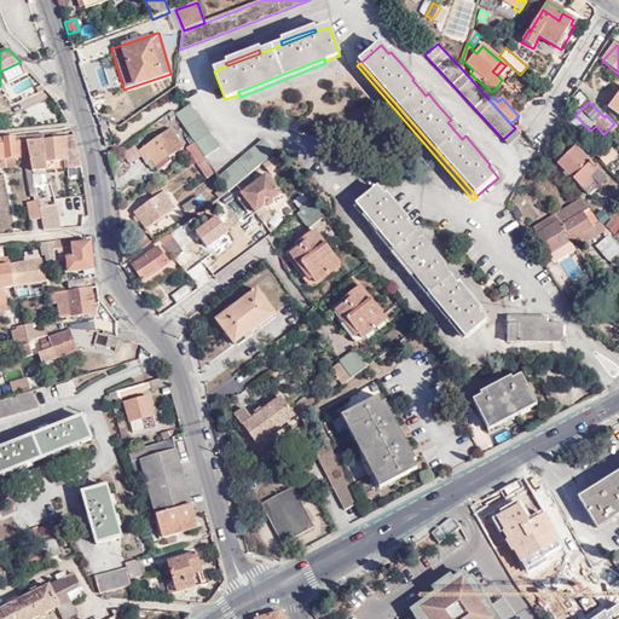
[(219,148),(191,105),(175,116),(196,144),(201,151),(206,157),(219,148)]
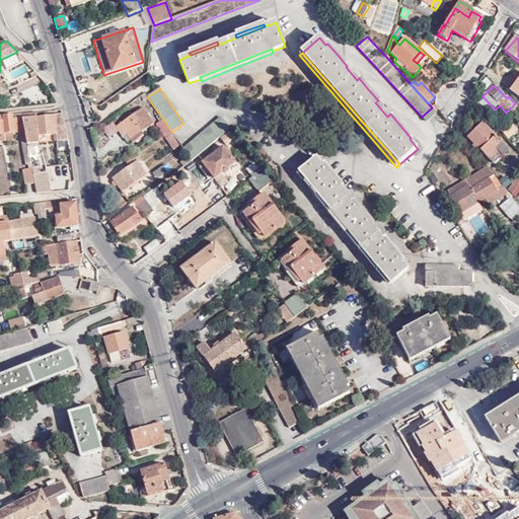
[(154,124),(143,108),(116,128),(113,124),(103,130),(112,141),(121,135),(123,136),(124,135),(133,144),(144,137),(140,133),(154,124)]
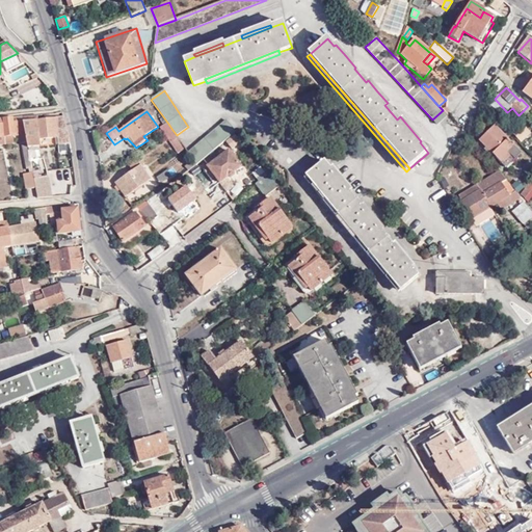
[(59,143),(70,143),(69,136),(63,115),(37,118),(37,113),(23,115),(27,138),(28,148),(40,145),(40,139),(54,138),(54,137),(58,137),(59,143)]
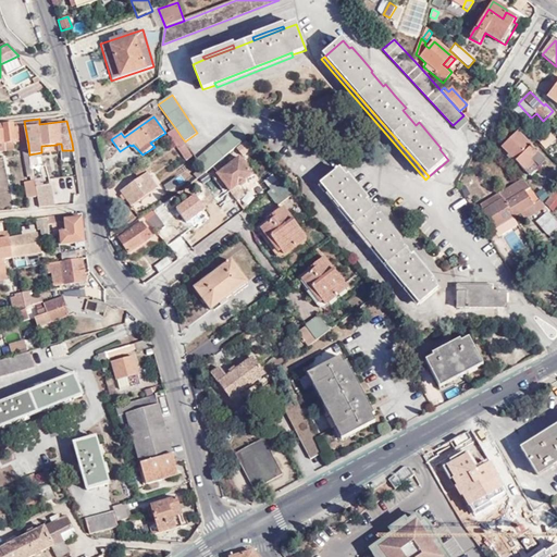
[(22,147),(28,145),(24,121),(0,123),(0,141),(12,140),(21,139),(22,147)]
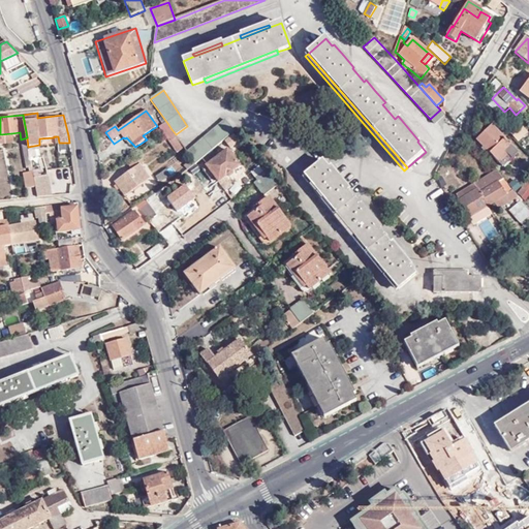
[(187,152),(196,164),(235,131),(224,120),(187,152)]
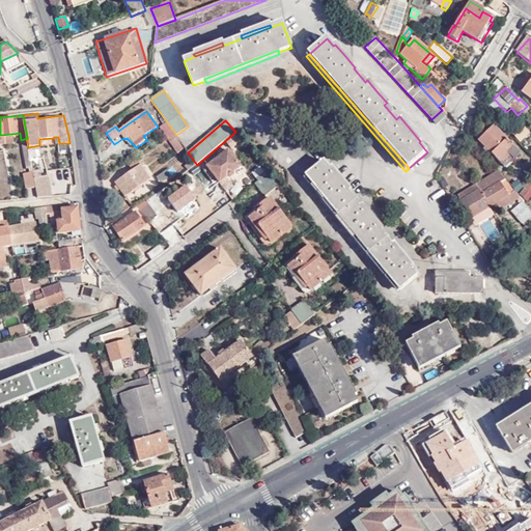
[(172,130),(168,123),(160,129),(165,136),(172,130)]
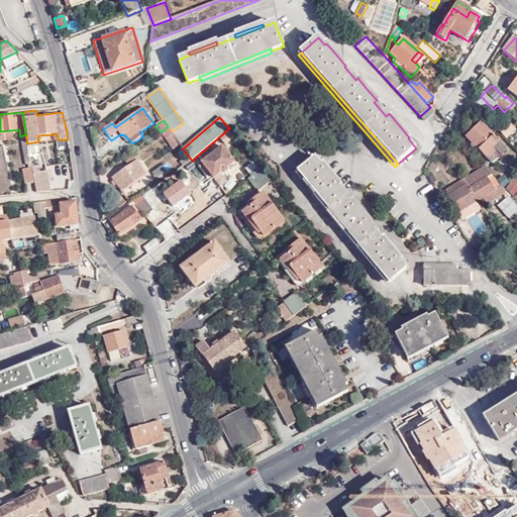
[(492,165),(506,150),(481,122),(467,136),(488,159),(487,160),(492,165)]
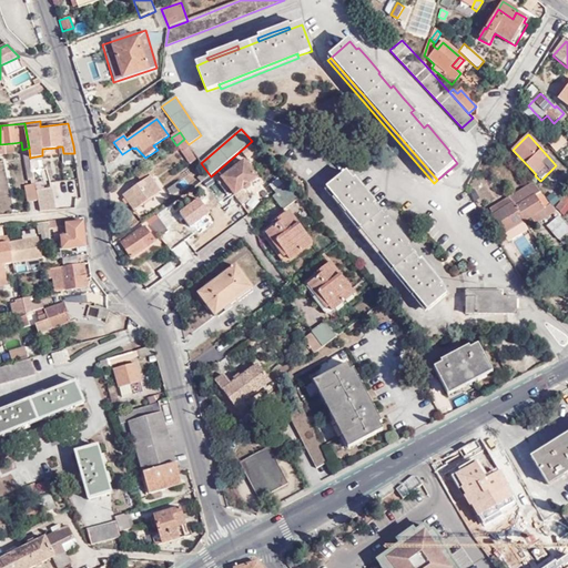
[(193,151),(189,144),(184,139),(176,145),(181,150),(183,148),(189,155),(193,151)]
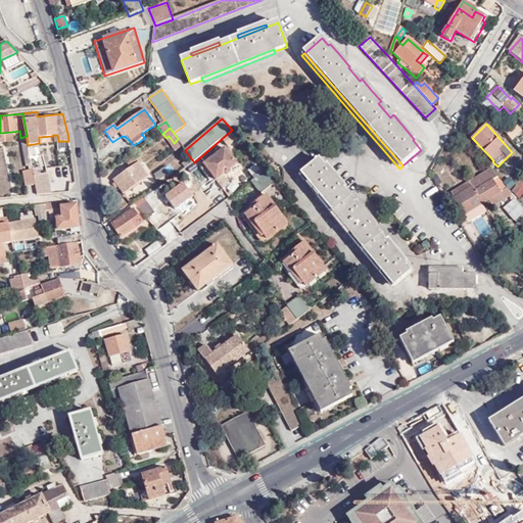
[(0,141),(12,140),(11,132),(0,133),(0,141)]
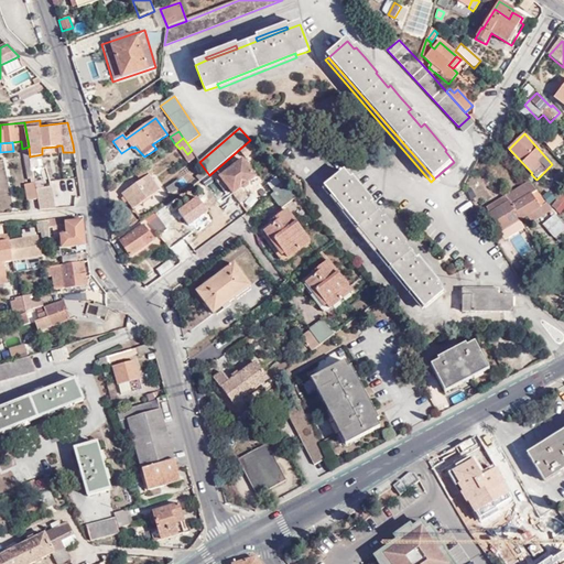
[(253,148),(250,143),(240,151),(245,156),(253,148)]
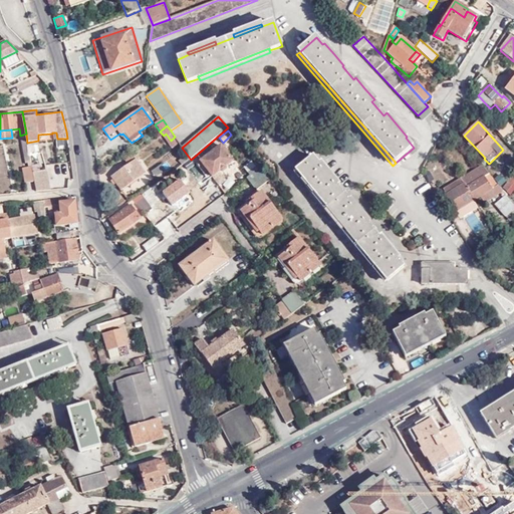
[(30,162),(27,143),(26,134),(20,136),(25,163),(27,162),(30,162)]
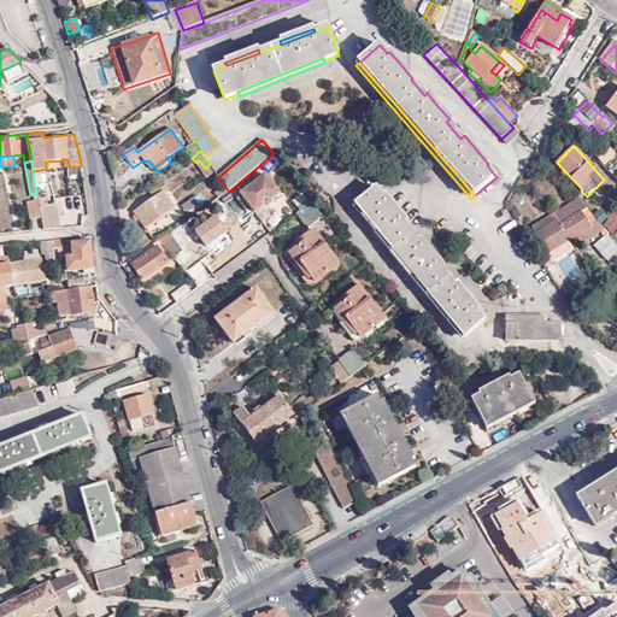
[(280,193),(266,174),(236,198),(251,217),(280,193)]
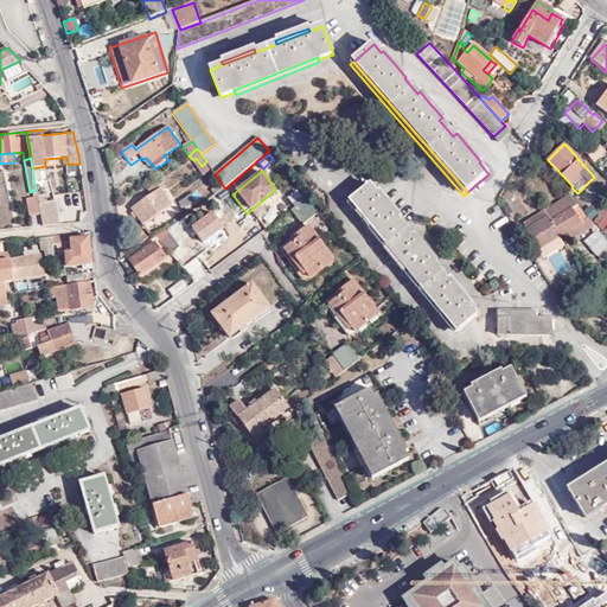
[(172,204),(155,180),(142,190),(148,197),(134,208),(145,223),(172,204)]
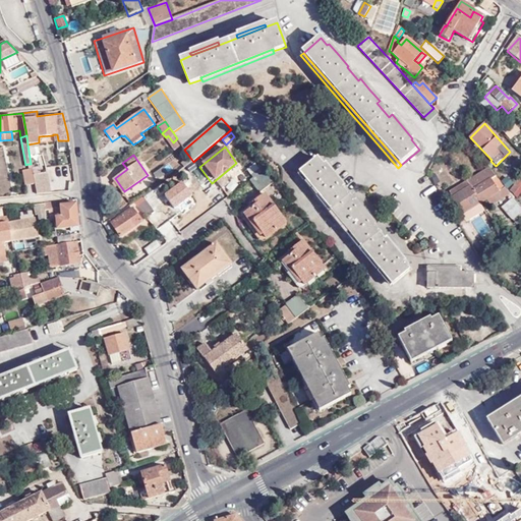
[(303,172),(394,284),(409,271),(404,264),(407,262),(396,248),(387,237),(385,238),(373,225),(375,224),(366,212),(357,200),(354,203),(343,188),(345,186),(336,174),(326,163),(323,166),(319,160),(303,172)]
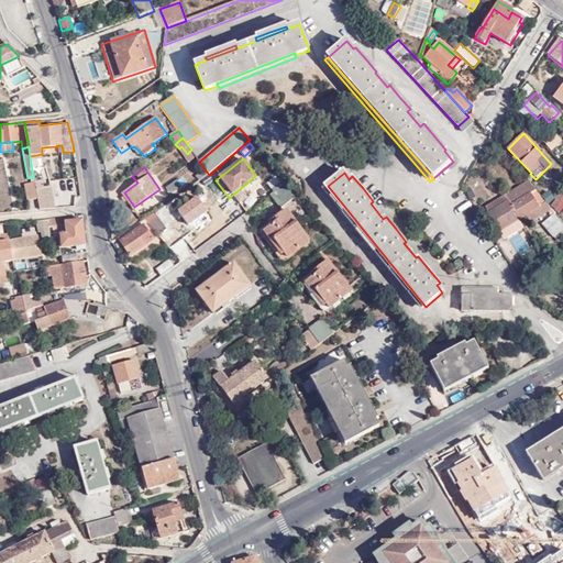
[(37,198),(35,188),(33,177),(30,177),(30,181),(24,183),(28,200),(37,198)]
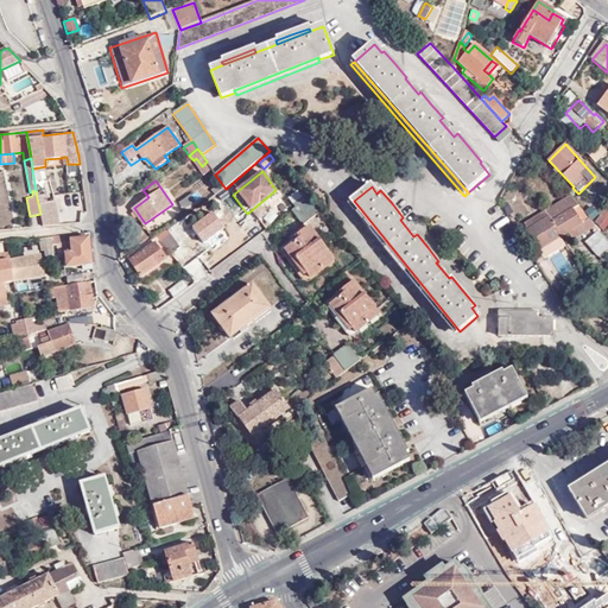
[(570,197),(546,211),(561,236),(569,232),(574,241),(596,227),(593,222),(570,197)]
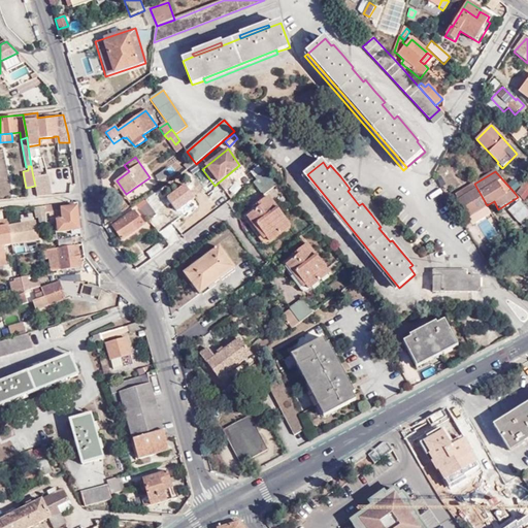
[(256,183),(267,196),(281,186),(270,173),(256,183)]
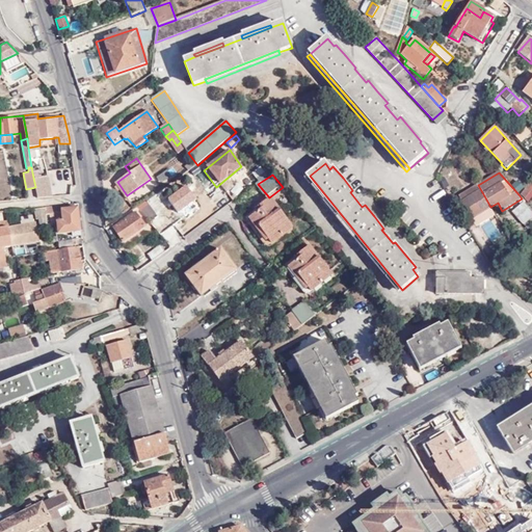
[(37,197),(52,196),(48,176),(33,178),(35,187),(37,197)]
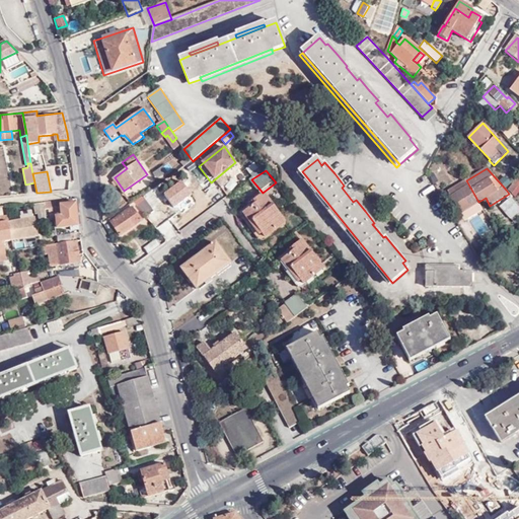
[(388,286),(392,283),(302,171),(298,174),(388,286)]
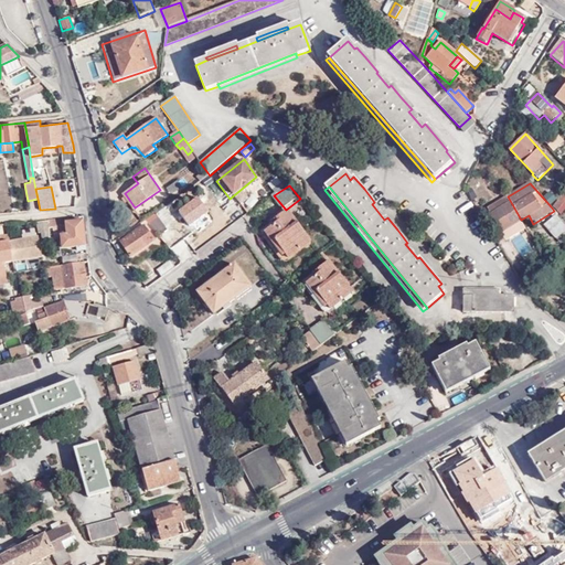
[(560,210),(564,202),(564,190),(555,204),(560,210)]
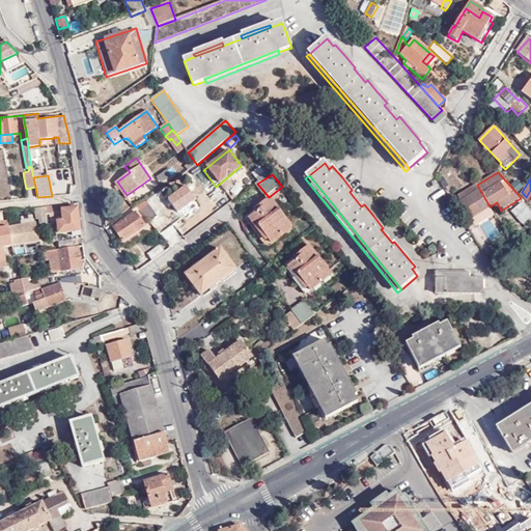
[(490,206),(477,185),(457,197),(471,218),(490,206)]
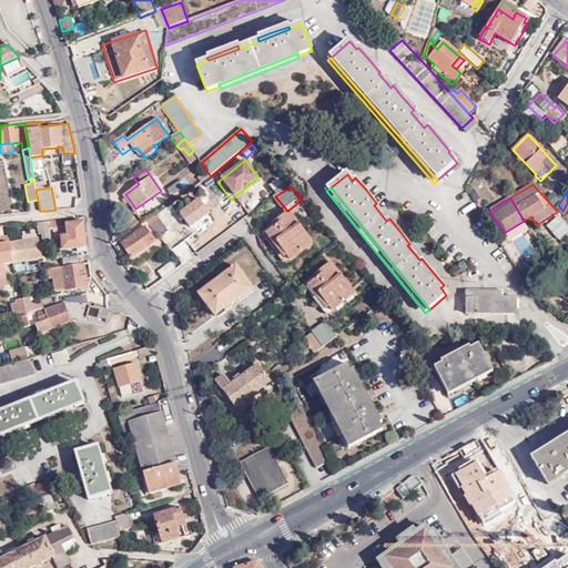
[(174,206),(159,216),(160,219),(168,230),(182,219),(174,206)]
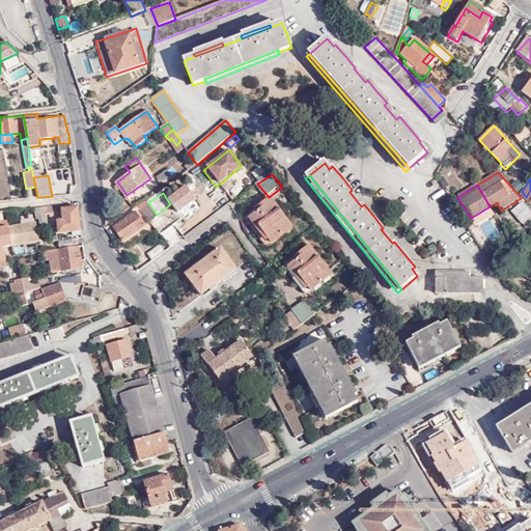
[(292,229),(270,199),(245,217),(248,220),(250,220),(257,228),(258,228),(272,245),(292,229)]
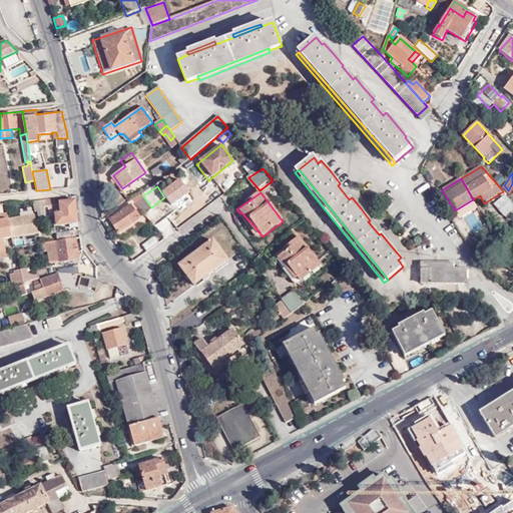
[(143,195),(142,193),(108,217),(119,232),(141,217),(133,205),(136,202),(138,203),(144,197),(143,195)]
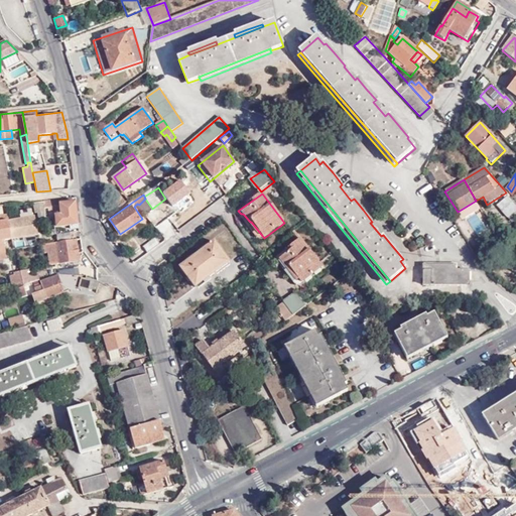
[(508,218),(515,211),(515,207),(507,197),(496,207),(507,219),(508,218)]
